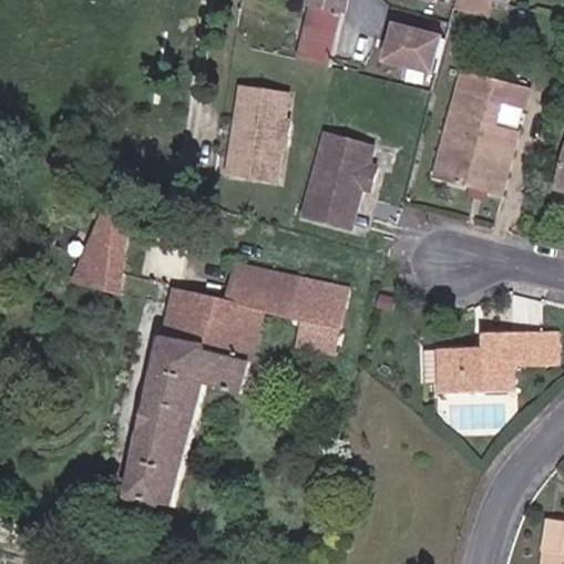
[(301,60),(327,67),(339,12),(341,0),(307,0),(306,4),(308,4),(315,7),(301,60)]
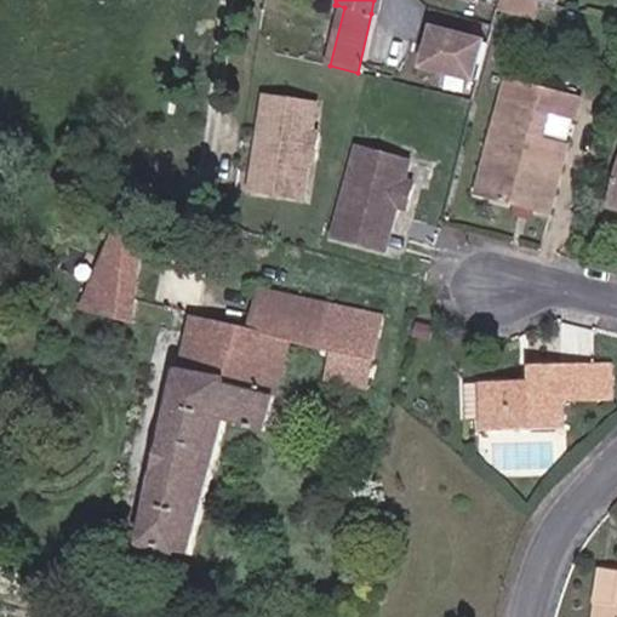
[(497,0),(496,7),(533,16),(536,0),(497,0)]
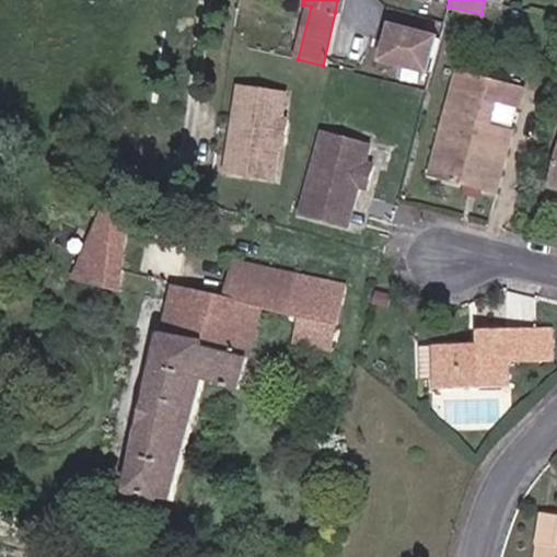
[(292,57),(298,59),(311,7),(304,4),(292,57)]
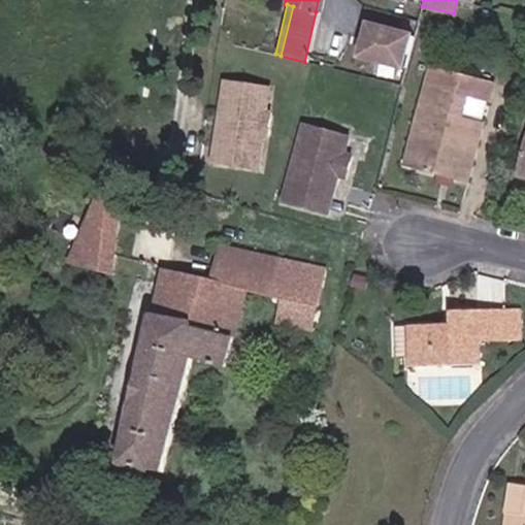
[(396,65),(403,34),(364,24),(361,36),(359,36),(354,55),(396,65)]
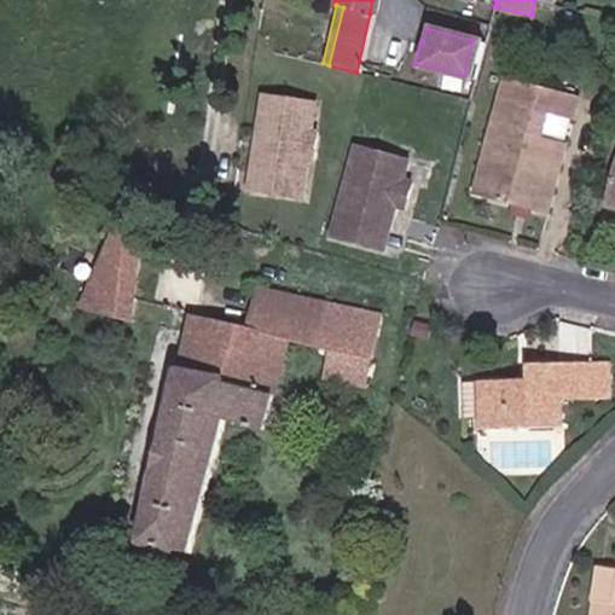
[(500,126),(481,196),(545,210),(564,140),(541,134),(547,112),(570,117),(576,93),(503,74),(489,122),(500,126)]
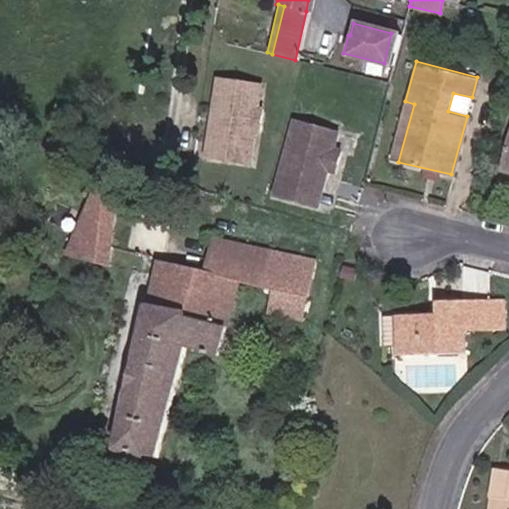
[(235,129),(249,131),(254,132),(258,109),(253,108),(257,84),(219,76),(213,108),(216,111),(214,123),(210,125),(205,155),(229,160),(235,129)]
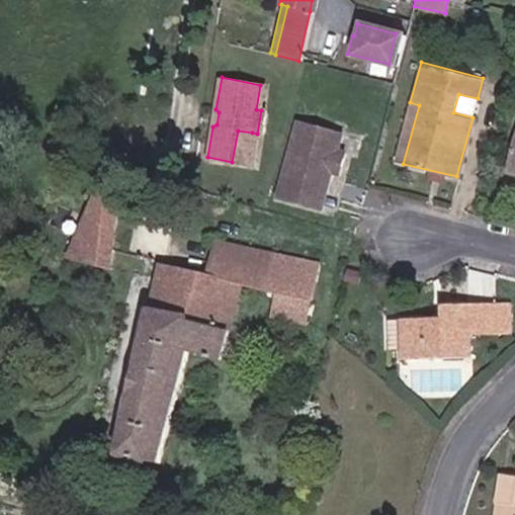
[(395,161),(403,164),(419,105),(410,102),(395,161)]
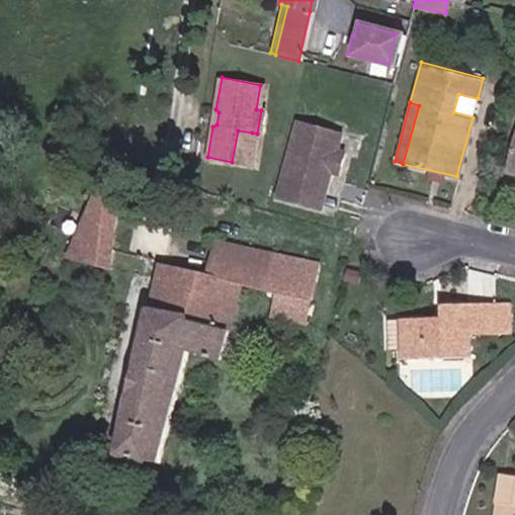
[(274,193),(307,202),(317,167),(326,170),(333,171),(338,150),(331,148),(336,132),(292,119),(274,193)]
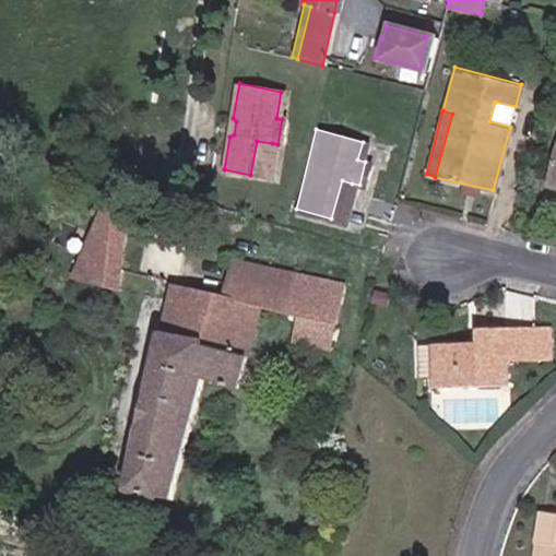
[(555,137),(544,184),(555,186),(555,137)]
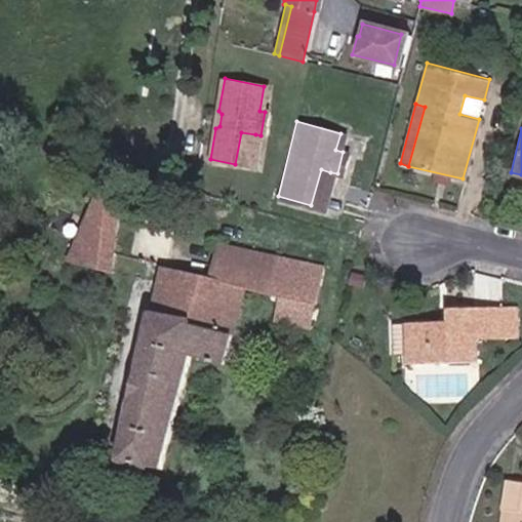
[(249,166),(255,134),(241,132),(235,164),(249,166)]
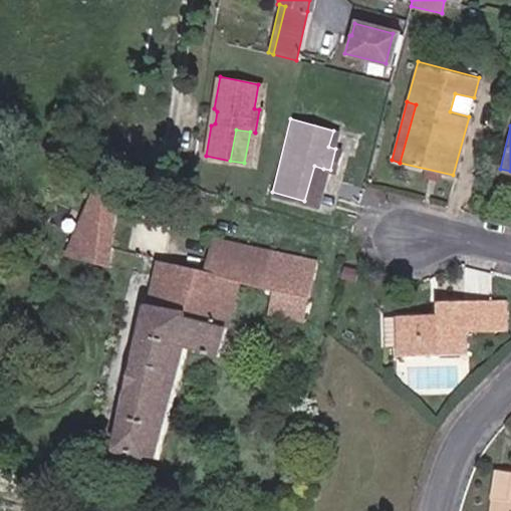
[(314,166),(304,201),(314,204),(323,169),(314,166)]
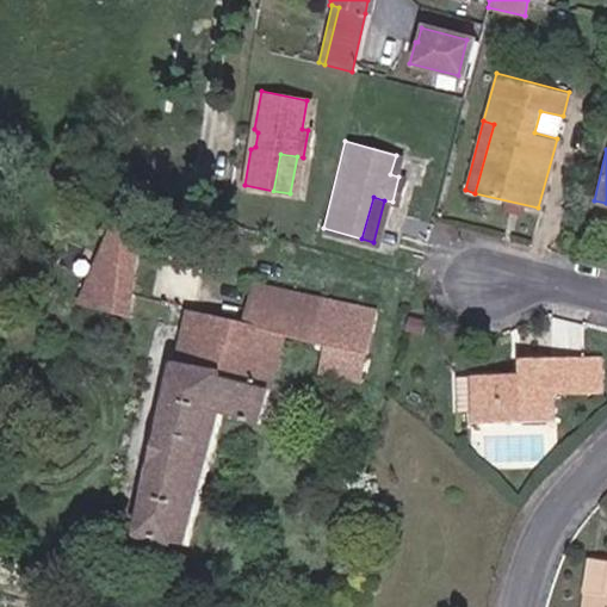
[(135,203),(122,200),(117,218),(112,221),(74,296),(121,309),(135,203)]
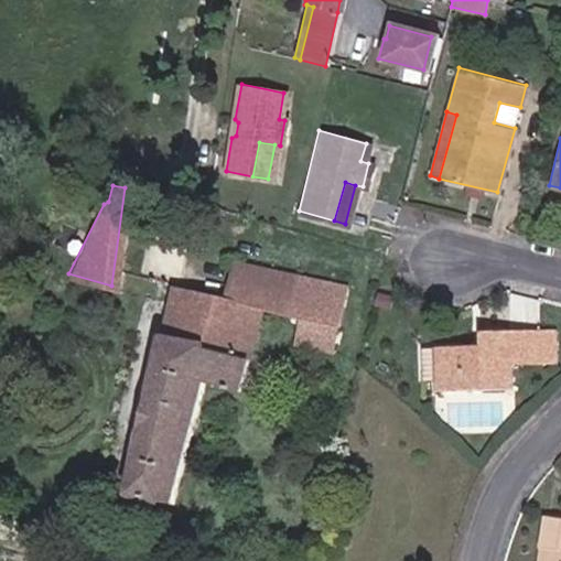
[(327,328),(337,286),(265,269),(229,260),(220,298),(168,286),(118,488),(163,498),(195,379),(236,388),(255,312),(293,321),(327,328)]
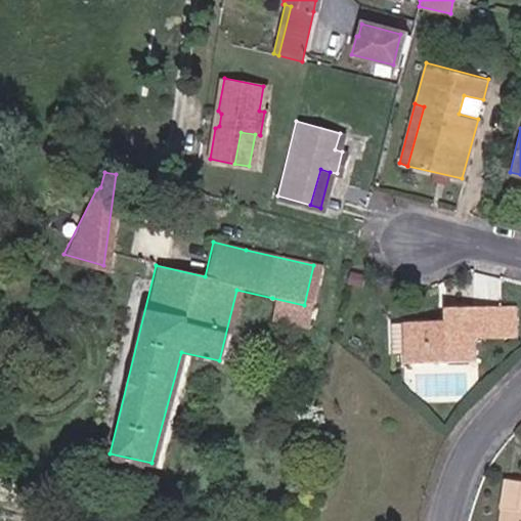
[(365,275),(351,271),(348,281),(362,286),(365,275)]
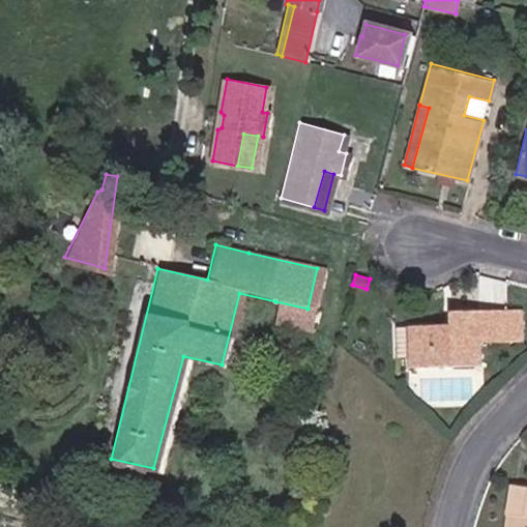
[(302,331),(308,309),(275,301),(270,324),(302,331)]
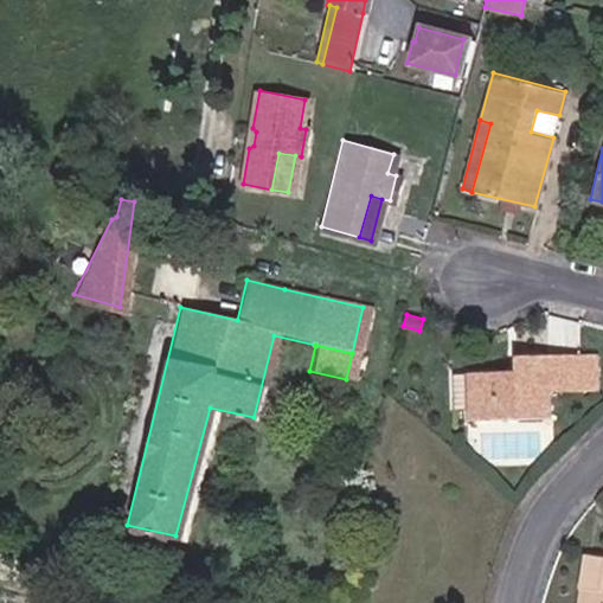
[(514,371),(463,372),(463,406),(463,418),(552,416),(551,390),(597,387),(597,352),(514,354),(514,371)]
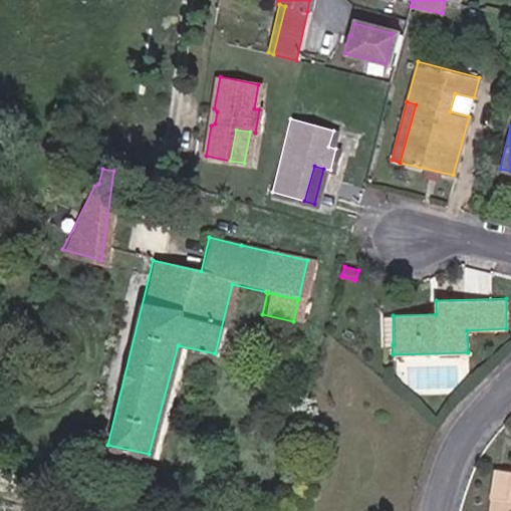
[(393,344),(393,315),(381,315),(382,345),(393,344)]
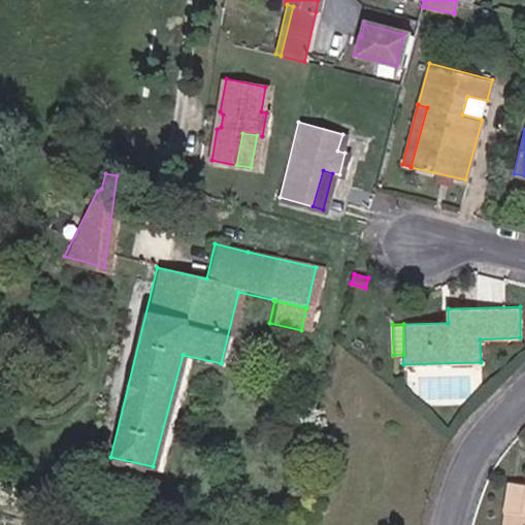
[(510,513),(507,524),(524,524),(524,483),(507,481),(503,512),(510,513)]
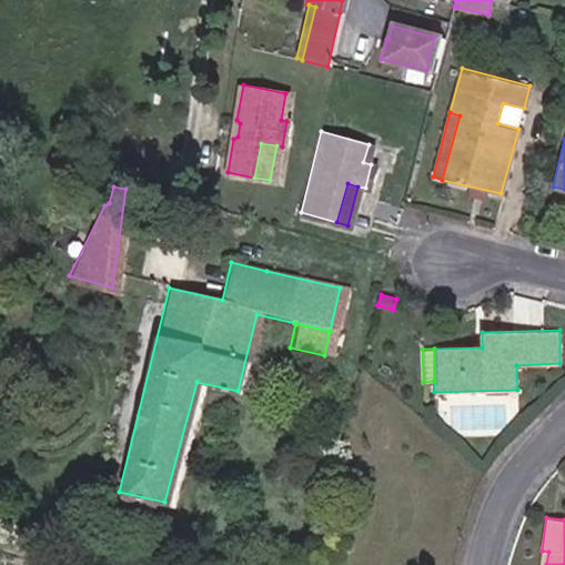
[(538,564),(546,564),(548,552),(542,551),(538,564)]
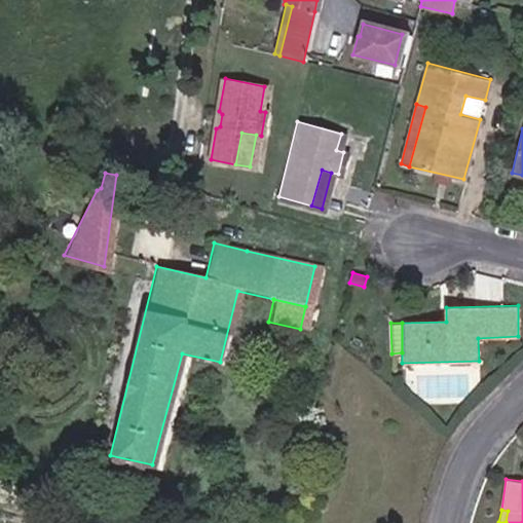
All buildings are outlined.
